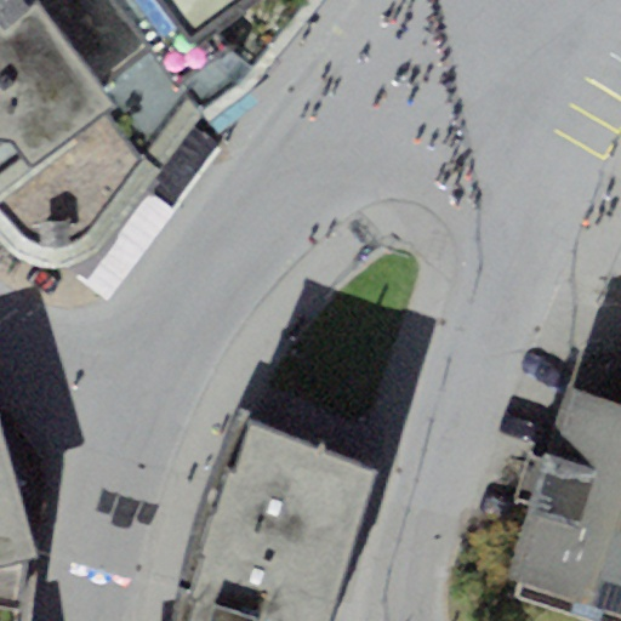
[(0,0),(0,235),(15,251),(43,267),(80,265),(125,221),(201,110),(249,74),(311,0),(0,0)]
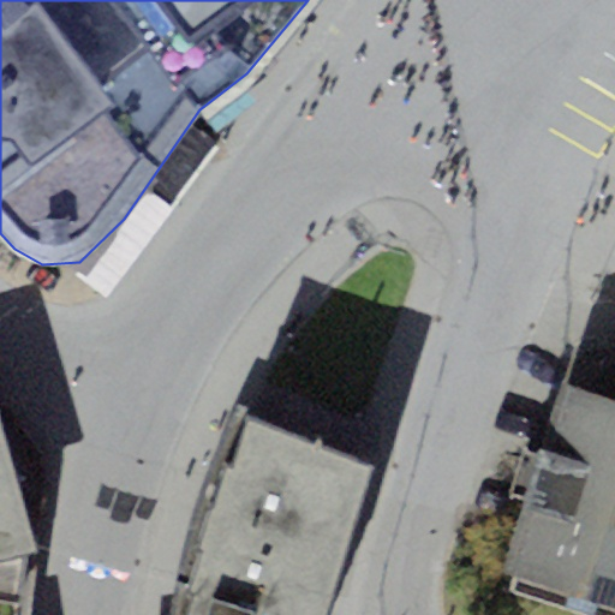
[(614,401),(562,384),(542,451),(614,473),(614,401)]
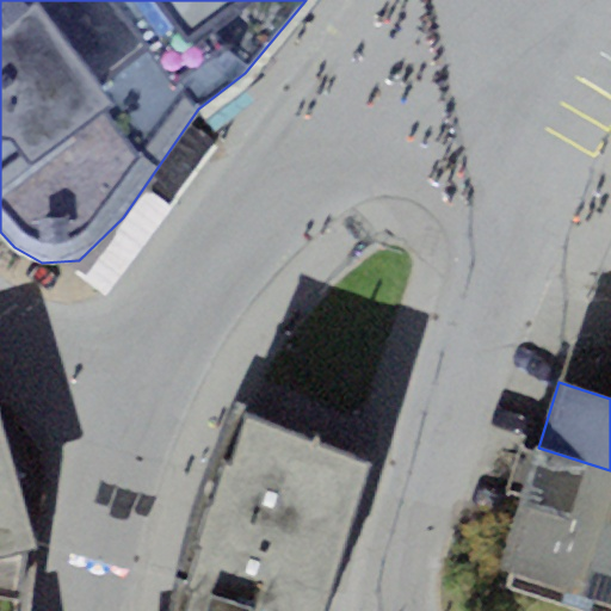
[(366,461),(245,413),(230,464),(221,461),(204,517),(340,556),(366,461)]
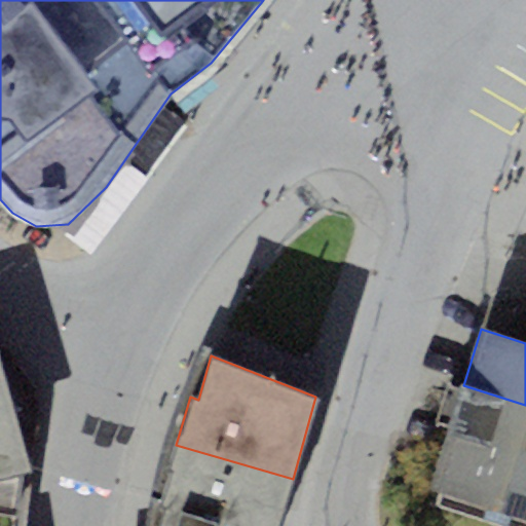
[(0,490),(24,486),(0,357),(0,490)]
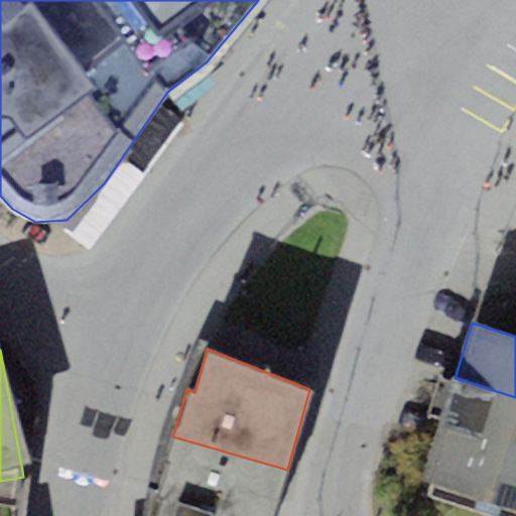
[(515,397),(455,378),(422,480),(515,508),(515,397)]
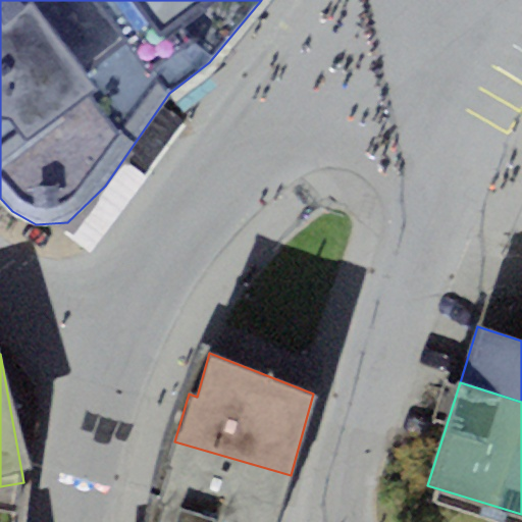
[(274,521),(291,475),(174,441),(166,463),(171,465),(160,500),(179,505),(173,521),(274,521)]
